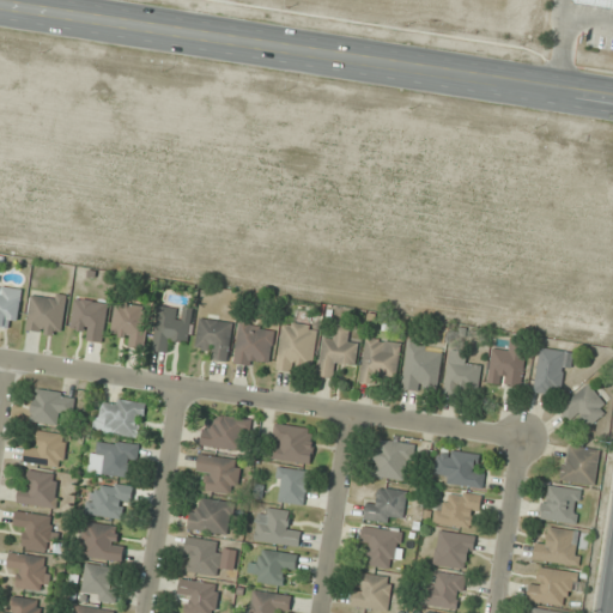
[(23,290),(0,286),(0,326),(17,329),(23,290)]
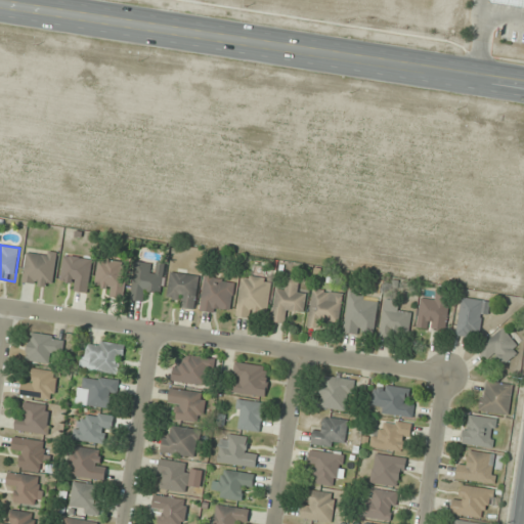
[(23,282),(53,287),(58,253),(28,248),(23,282)]
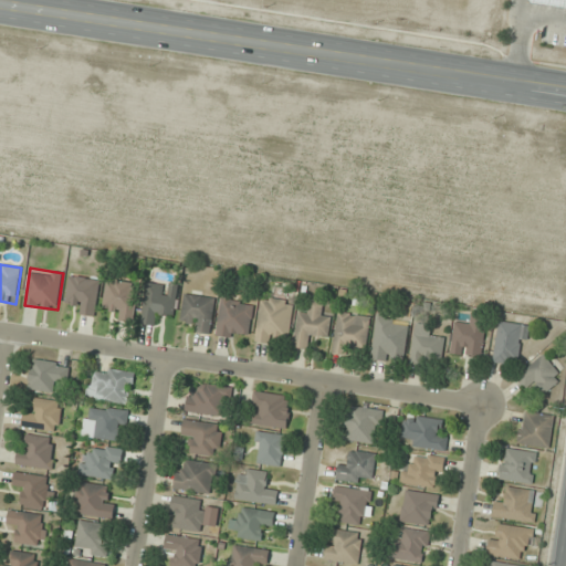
[(95,316),(100,280),(70,275),(66,301),(76,302),(74,313),(95,316)]
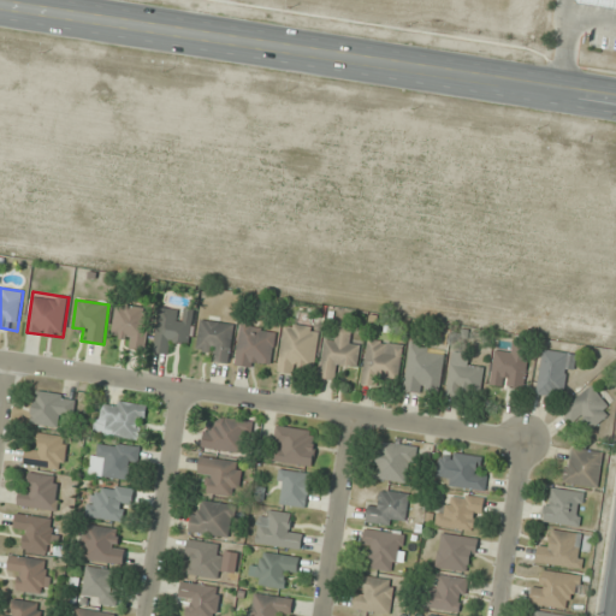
[(122,344),(141,349),(150,312),(119,303),(111,333),(124,336),(122,344)]
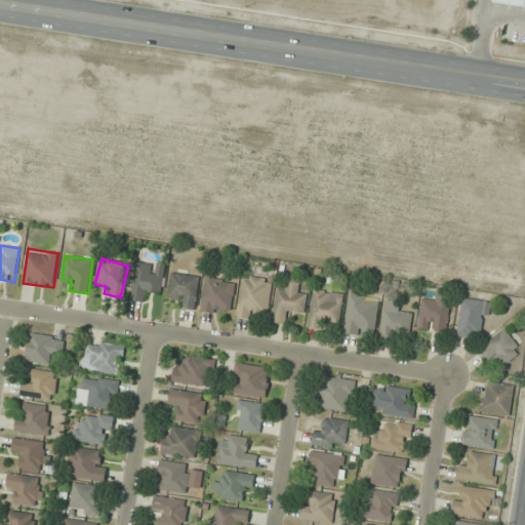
[(153,273),(154,265),(135,263),(132,300),(148,301),(149,292),(161,293),(163,274),(153,273)]
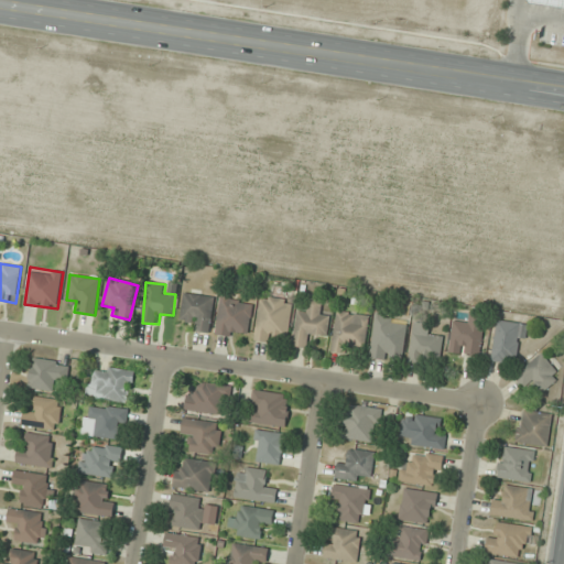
[(190,329),(210,332),(215,296),(184,293),(181,317),(191,318),(190,329)]
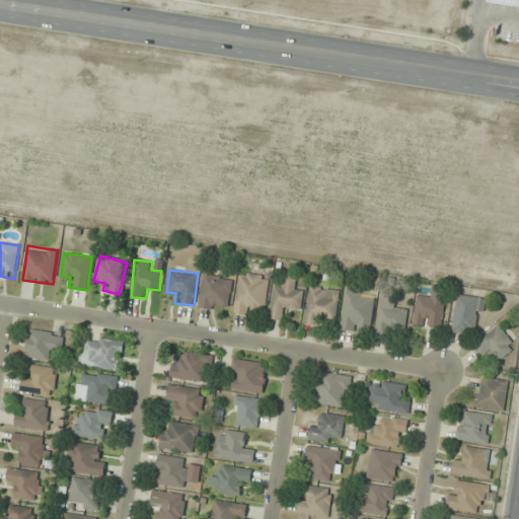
[(270,277),(239,273),(234,312),(253,315),(254,307),(266,309),(270,277)]
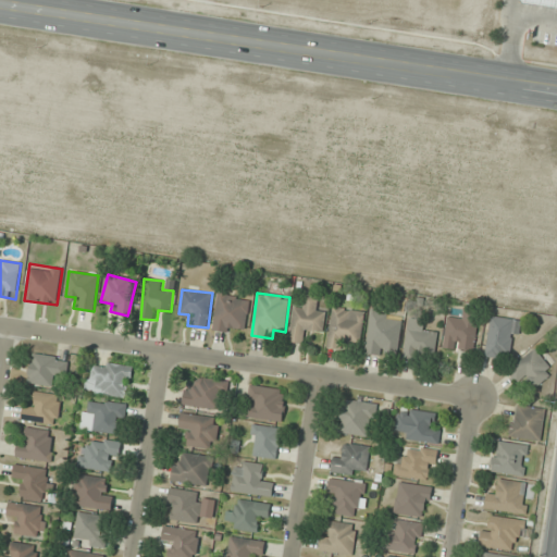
[(249,297),(218,294),(213,329),(245,333),(249,297)]
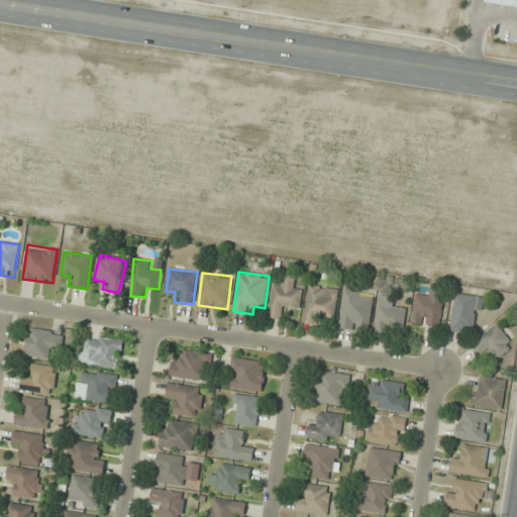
[(299,310),(303,289),(293,287),(295,275),(285,274),(283,285),(274,284),(269,317),(280,318),(281,307),(299,310)]
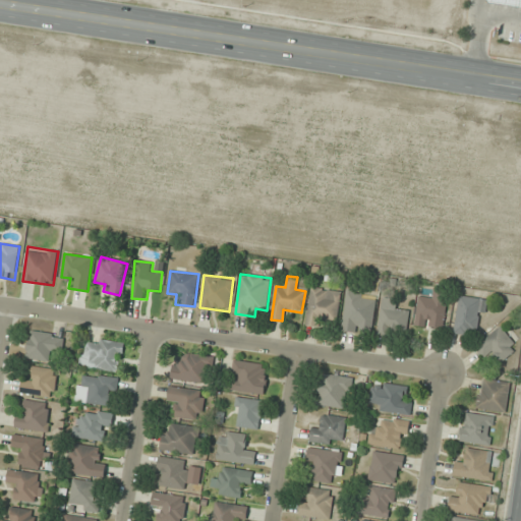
[(341,291),(311,287),(306,325),(316,326),(317,319),(338,321),(341,291)]
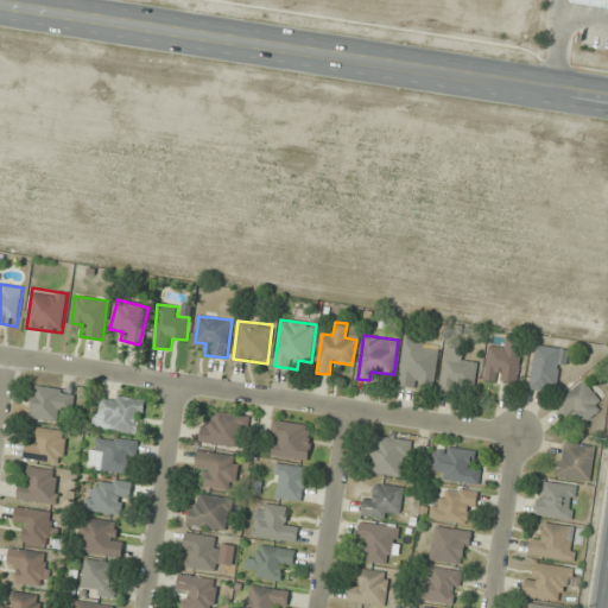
[(518,384),(521,340),(506,339),(505,347),(488,346),(485,380),(518,384)]
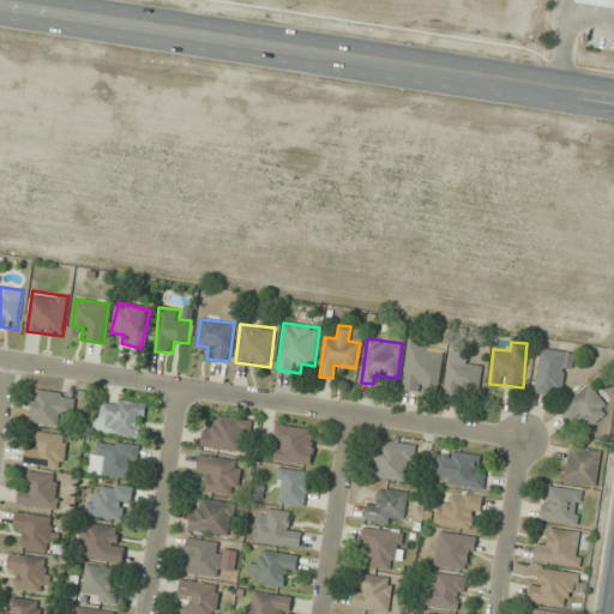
[(402,389),(437,395),(444,349),(409,343),(402,389)]
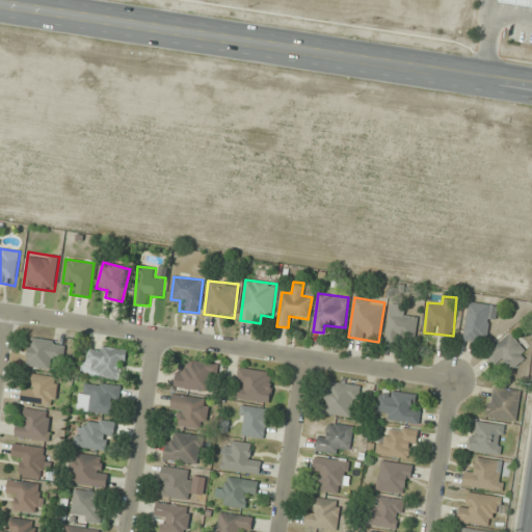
[(485,343),(490,304),(469,301),(463,340),(485,343)]
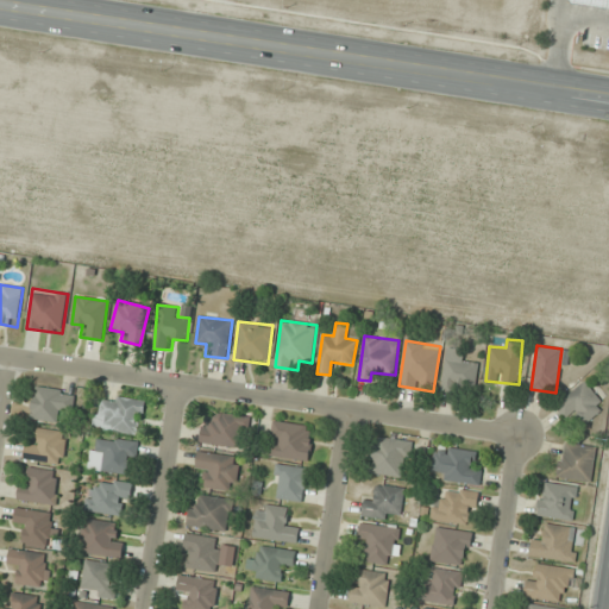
[(460,393),(460,387),(477,385),(476,360),(443,362),(444,393),(460,393)]
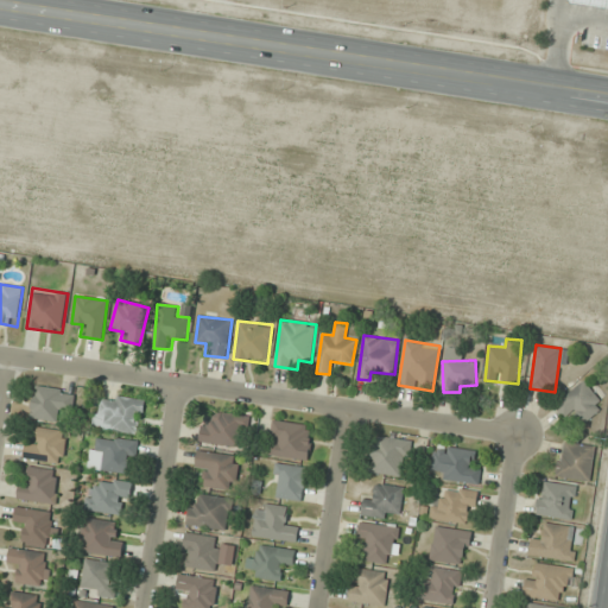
[(574,415),(582,424),(605,404),(583,380),(555,406),(568,420),(574,415)]
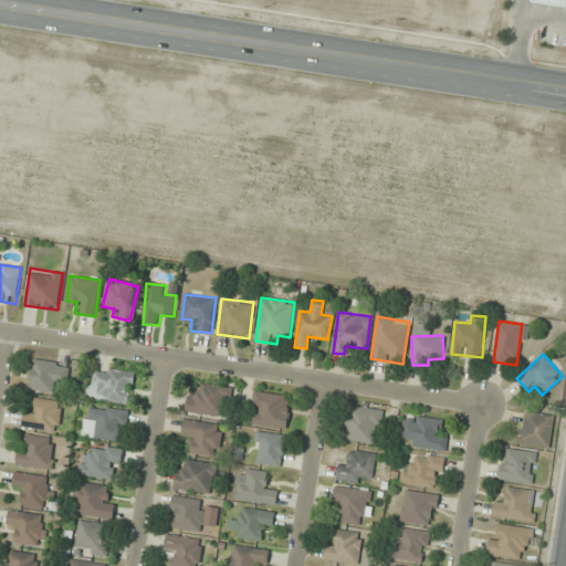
[(66,384),(70,365),(33,359),(29,389),(53,392),(54,383),(66,384)]
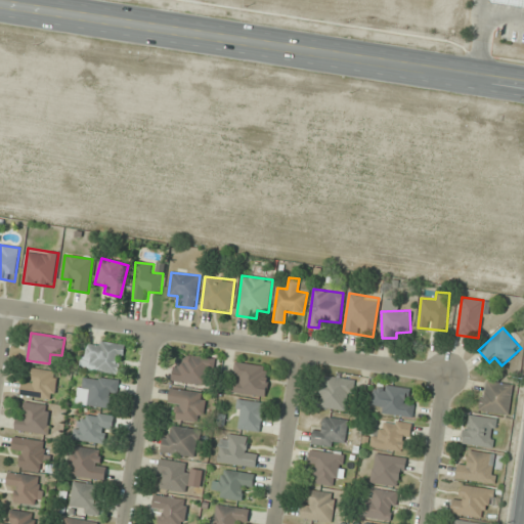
[(83,368),(120,375),(124,345),(88,339),(83,368)]
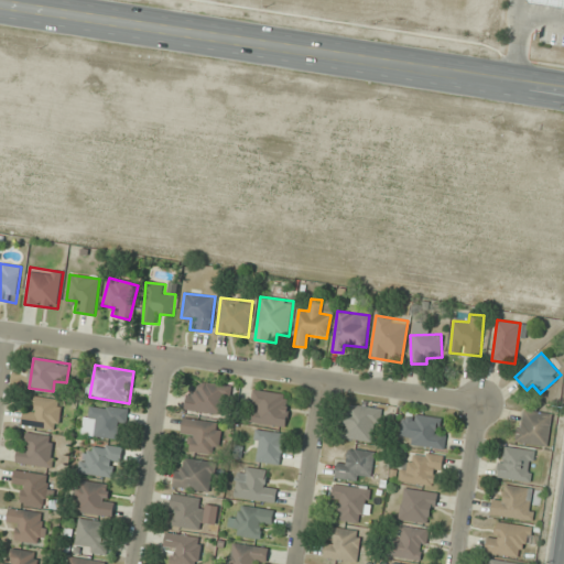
[(230,387),(193,380),(187,410),(225,416),(230,387)]
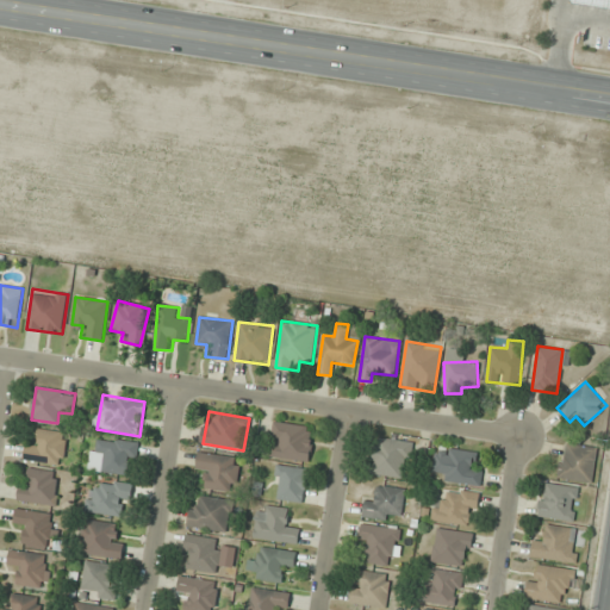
[(269,456),(309,461),(313,427),(274,422),(269,456)]
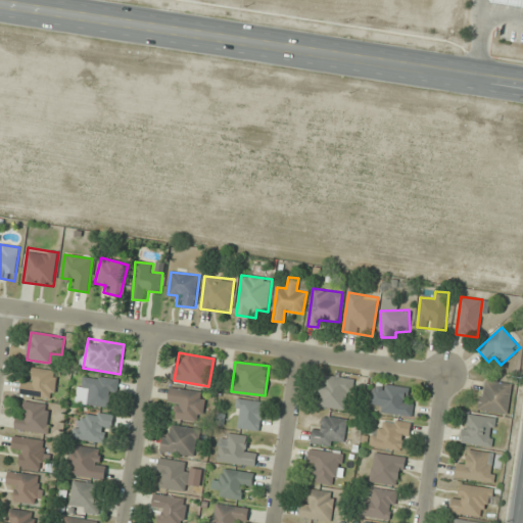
[(54,398),(58,372),(34,369),(32,381),(22,380),(20,394),(54,398)]
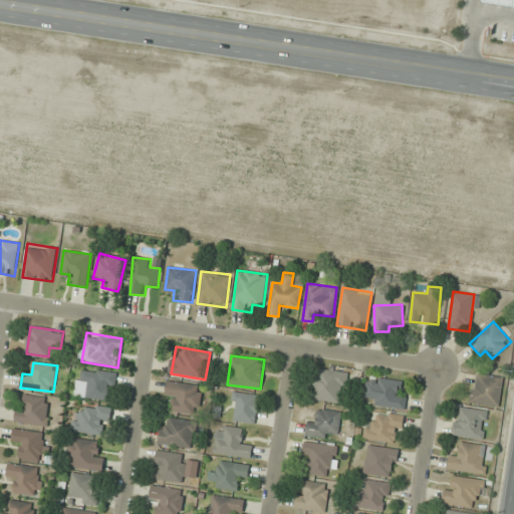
[(348,373),(318,367),(312,399),(342,404),(348,373)]
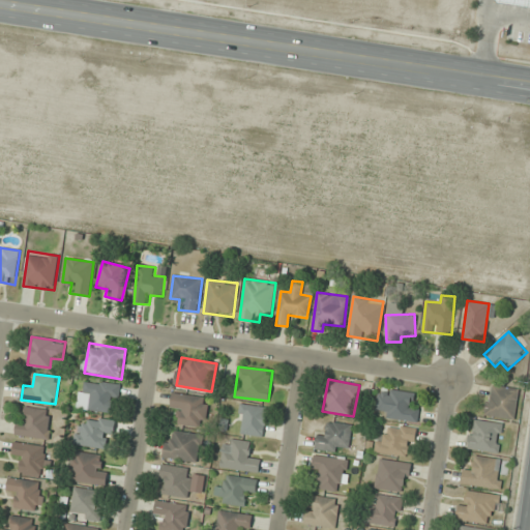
[(78,411),(117,411),(117,383),(79,382),(78,411)]
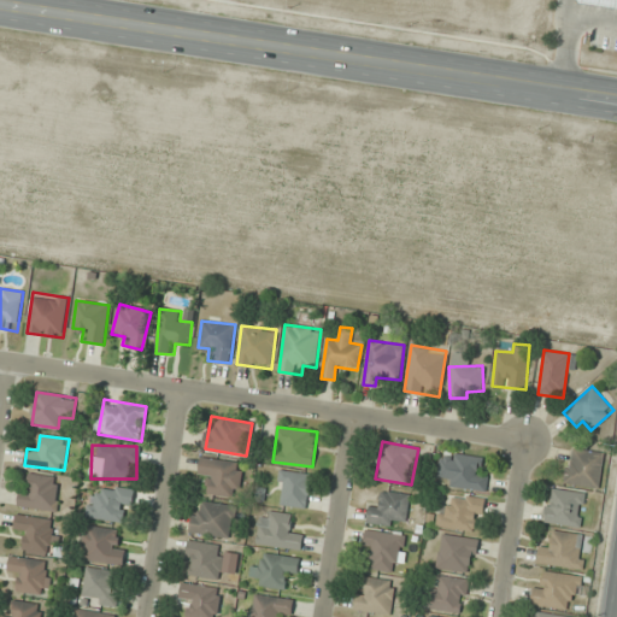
[(564,482),(598,488),(604,453),(570,447),(564,482)]
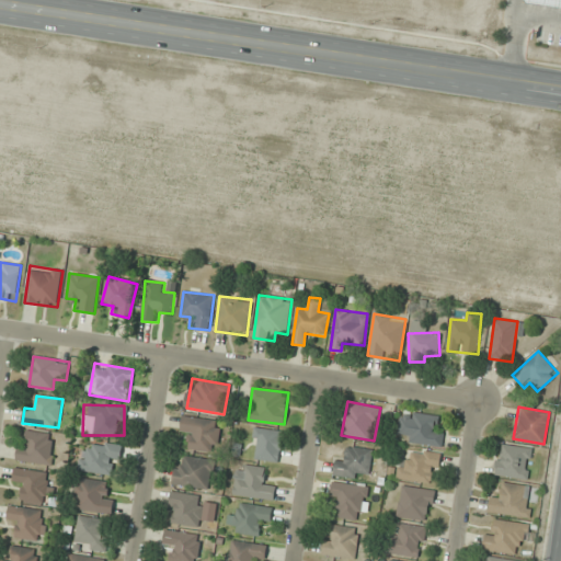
[(444,431),(435,430),(437,416),(402,411),(397,439),(442,447),(444,431)]
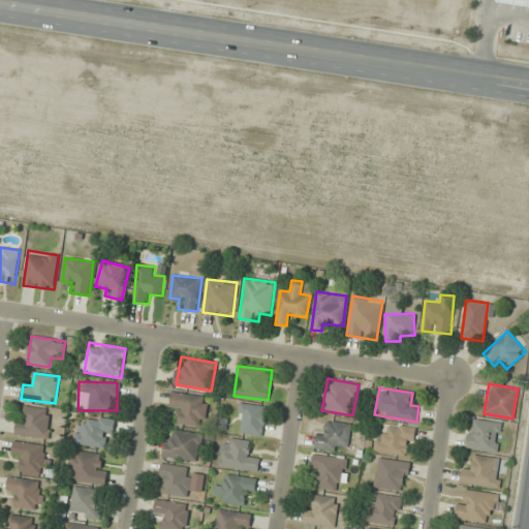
[(203,428),(209,398),(173,392),(170,403),(181,405),(178,423),(203,428)]
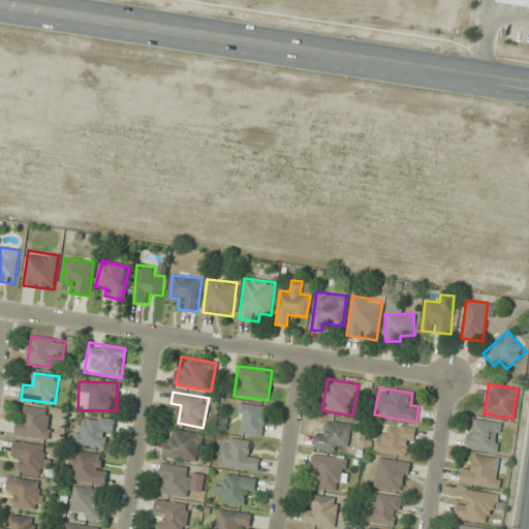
[(237,432),(263,436),(268,407),(241,403),(237,432)]
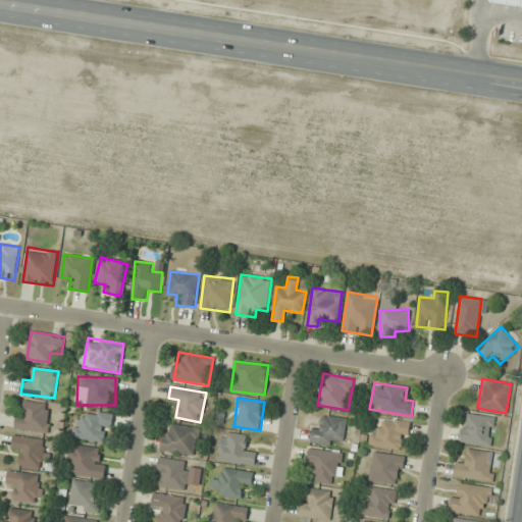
[(51,405),(20,400),(15,428),(46,433),(51,405)]
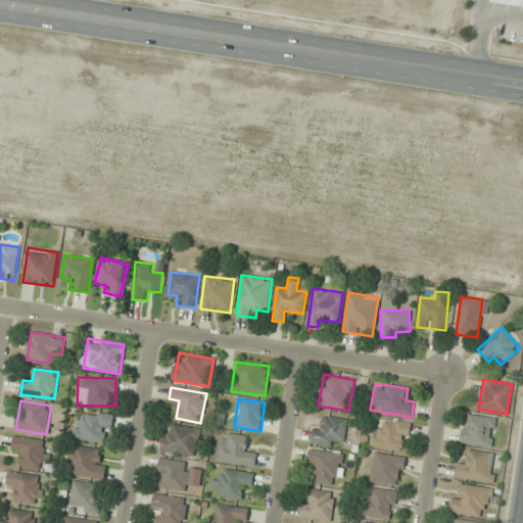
[(73,438),(106,444),(111,415),(86,411),(85,421),(76,420),(73,438)]
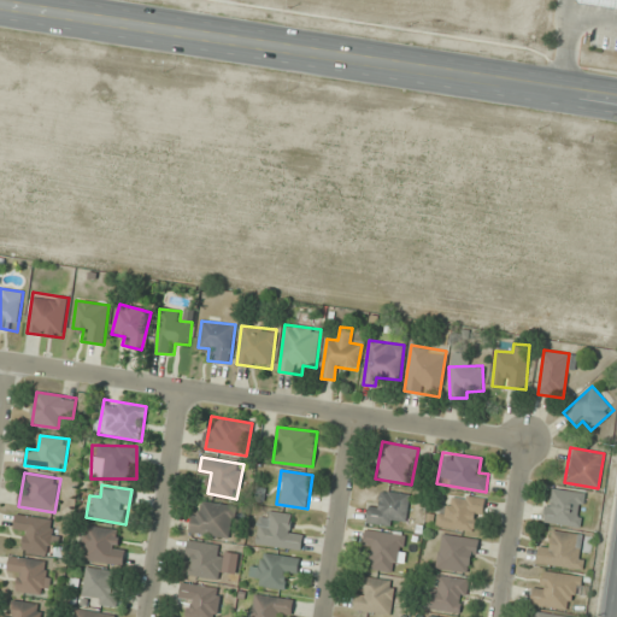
[(581,528),(586,494),(548,488),(544,522),(581,528)]
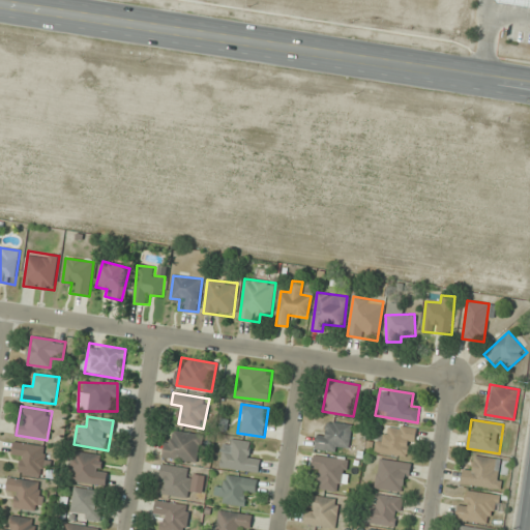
[(316,449),(349,452),(352,424),(329,422),(328,432),(318,431),(316,449)]
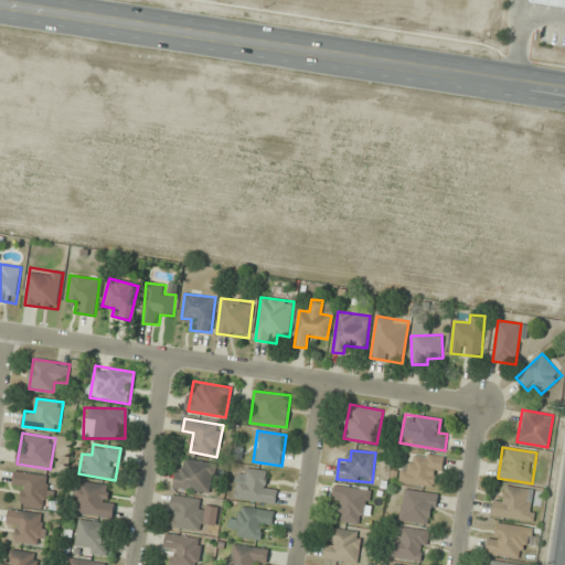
[(444,456),(415,451),(414,462),(403,460),(400,481),(439,488),(444,456)]
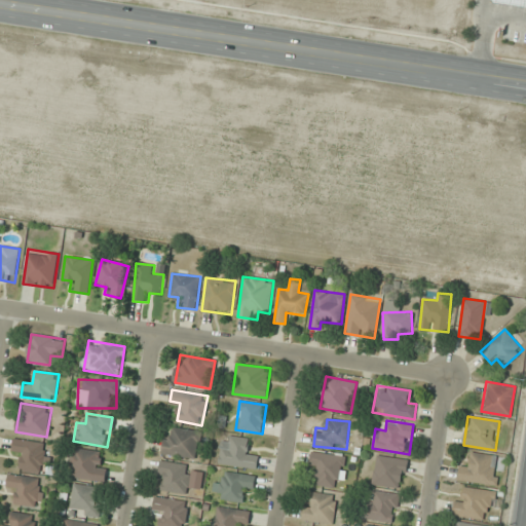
[(161,454),(196,459),(200,430),(172,426),(170,435),(164,434),(161,454)]
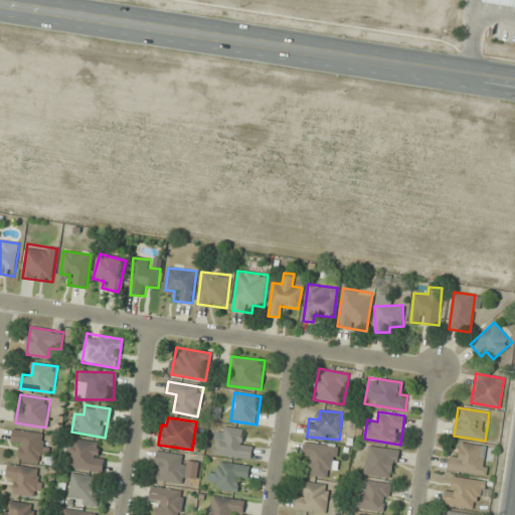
[(252,443),(243,442),(245,430),(217,425),(213,454),(250,460),(252,443)]
